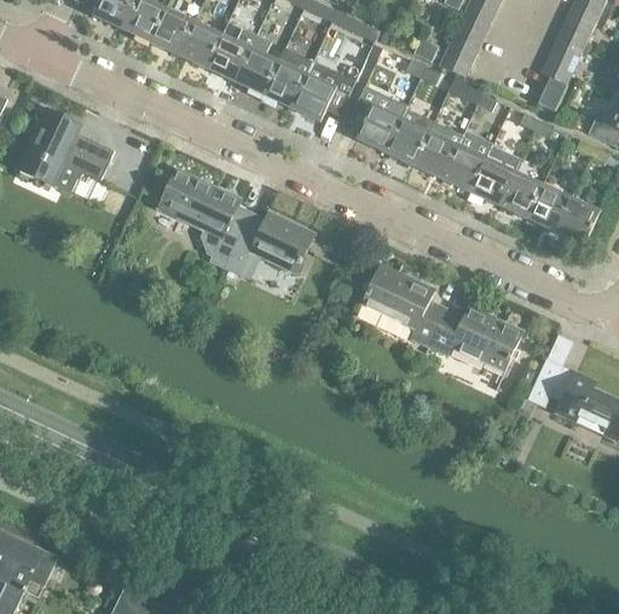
[(122,27),(134,0),(100,0),(94,13),(122,27)]
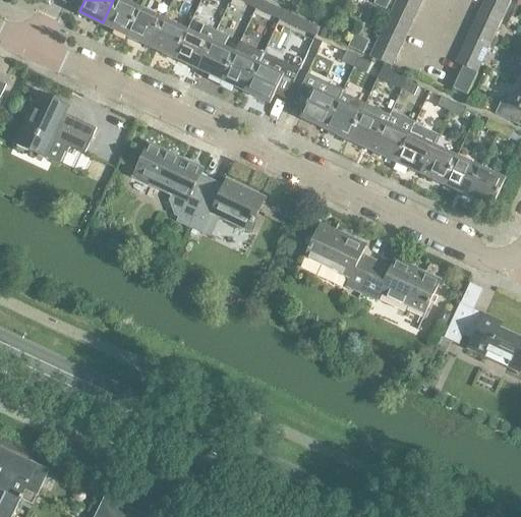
[(127,35),(140,6),(127,0),(113,0),(103,22),(127,35)]
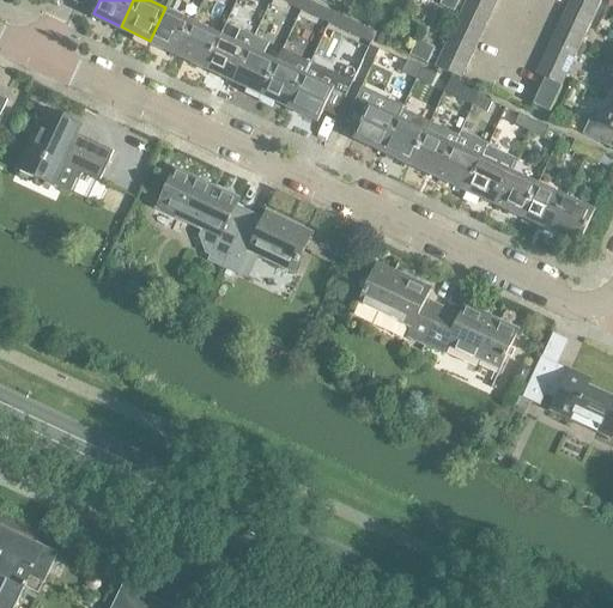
[(315,14),(321,4),(313,0),(305,0),(302,8),(315,14)]
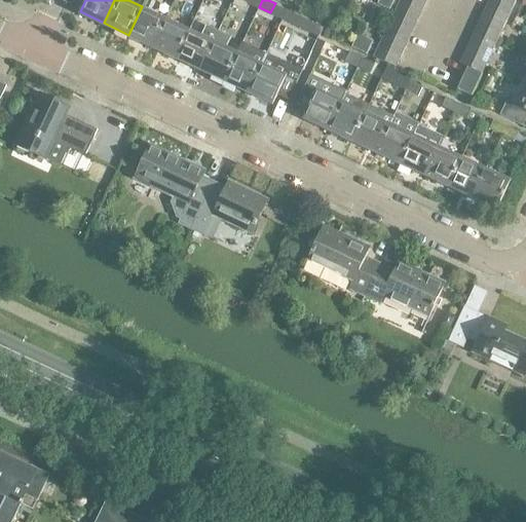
[(363,0),(378,0),(377,2),(389,8),(392,0),(363,0)]
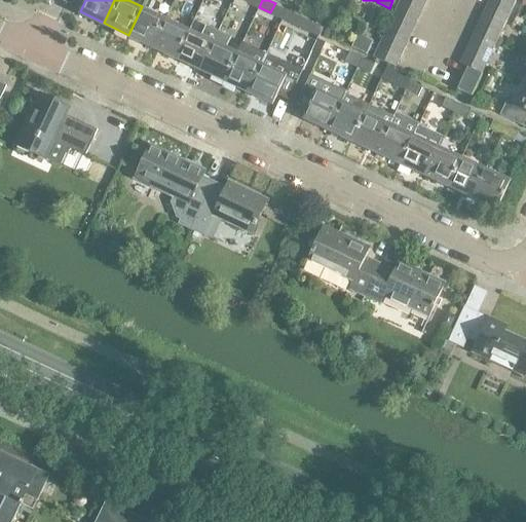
[(416,21),(422,9),(402,0),(400,0),(395,10),(416,21)]
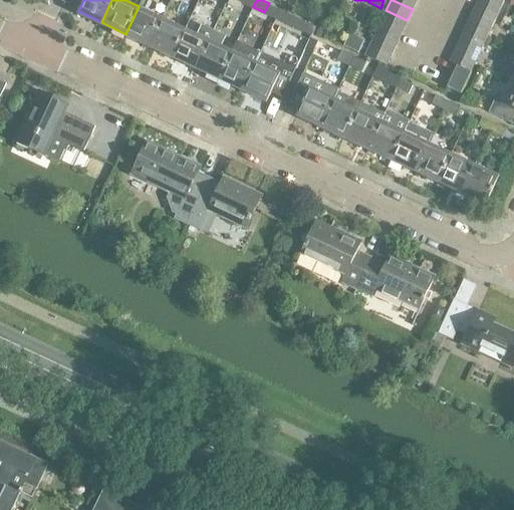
[(413,9),(418,0),(393,0),(413,9)]
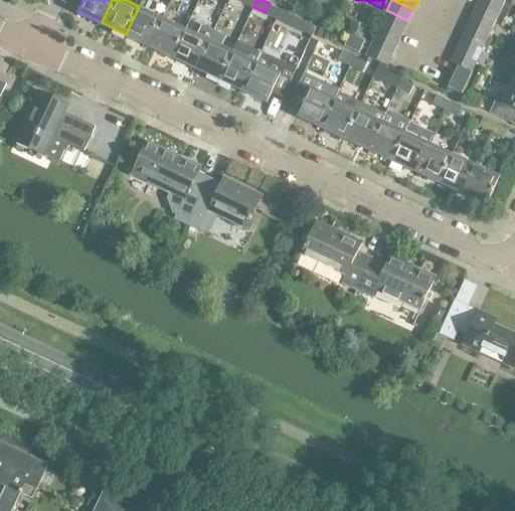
[(496,15),(501,4),(492,0),(477,0),(475,5),(496,15)]
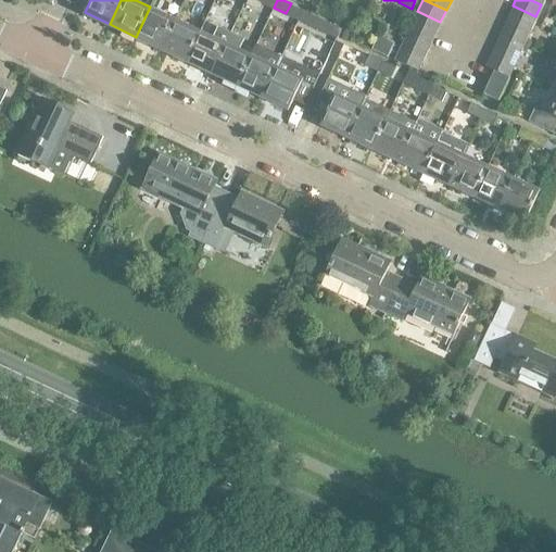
[(303,10),(291,3),(286,13),(299,20),(303,10)]
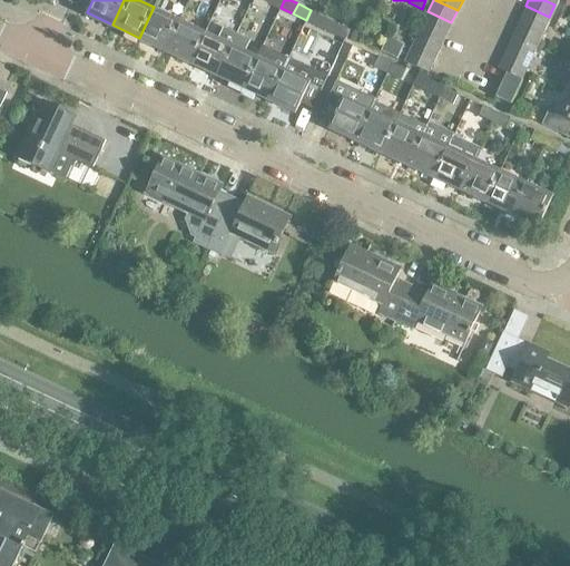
[(543,29),(549,17),(526,6),(520,18),(543,29)]
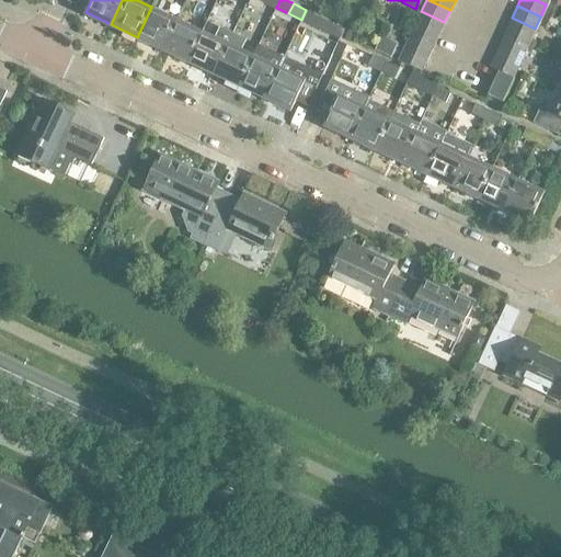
[(162,49),(176,19),(151,7),(137,37),(162,49)]
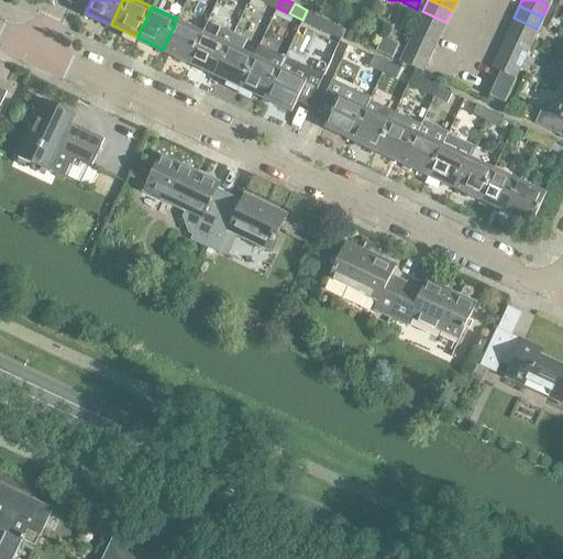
[(316,25),(320,15),(307,10),(302,20),(316,25)]
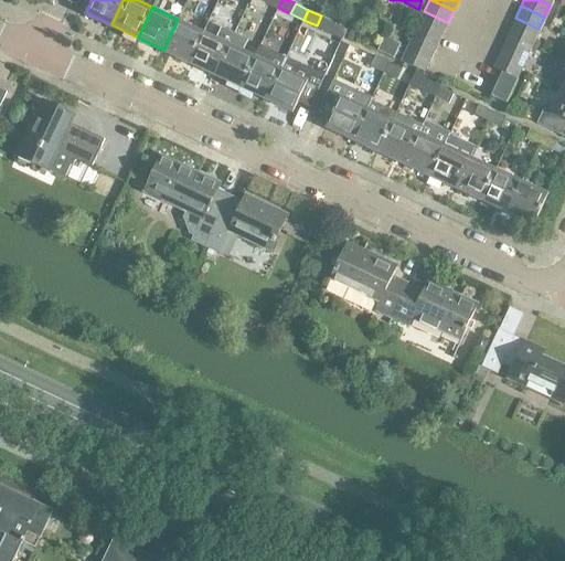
[(441,34),(447,22),(424,11),(418,23),(441,34)]
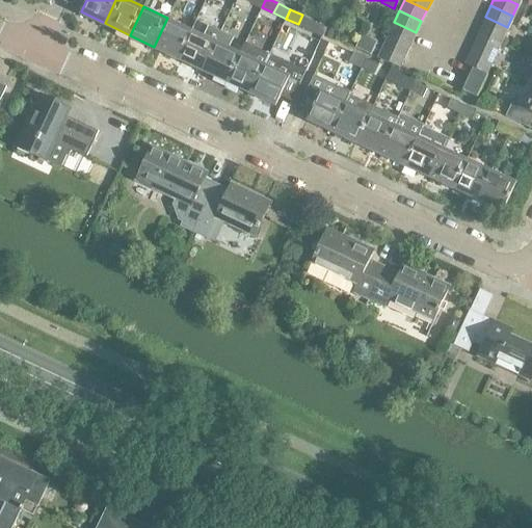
[(310,30),(314,21),(302,15),(298,24),(310,30)]
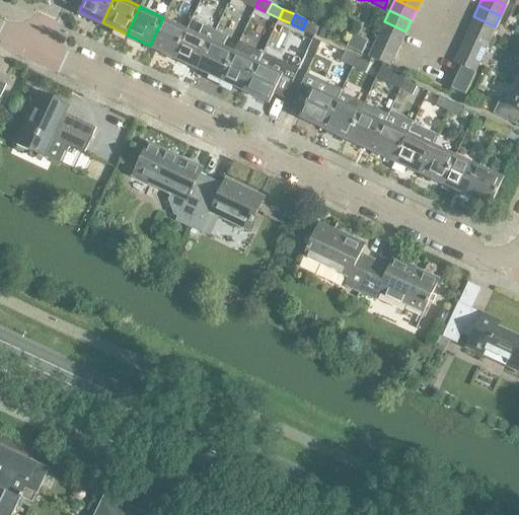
[(490,38),(495,26),(473,16),(468,27),(490,38)]
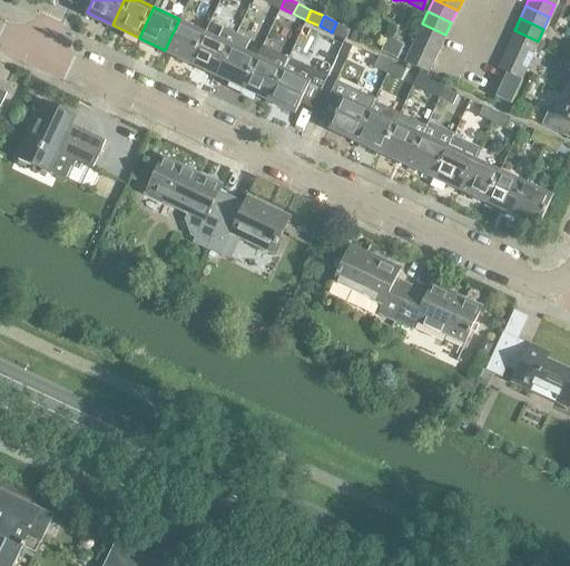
[(192,62),(206,31),(179,19),(165,50),(192,62)]
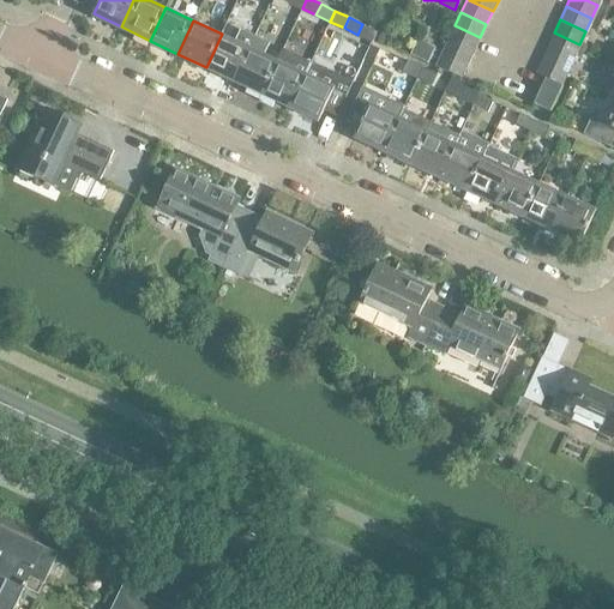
[(378,31),(362,24),(357,35),(373,42),(378,31)]
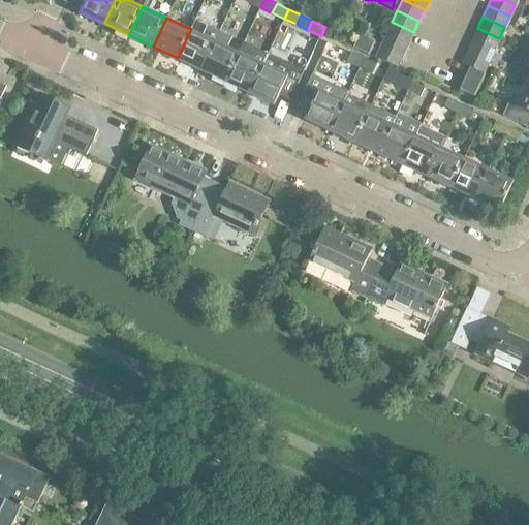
[(408,43),(413,32),(392,22),(385,32),(408,43)]
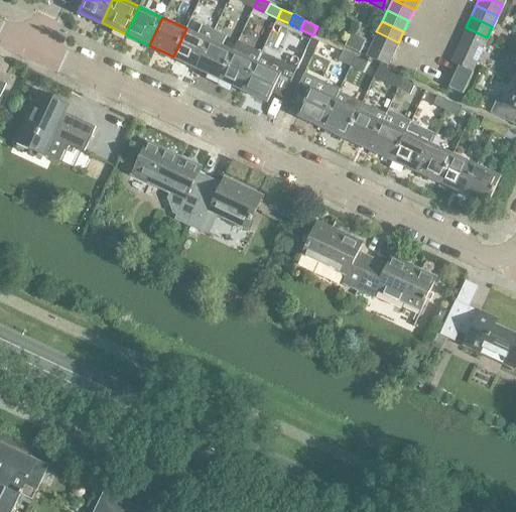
[(197,68),(215,29),(203,23),(198,33),(186,28),(173,56),(197,68)]
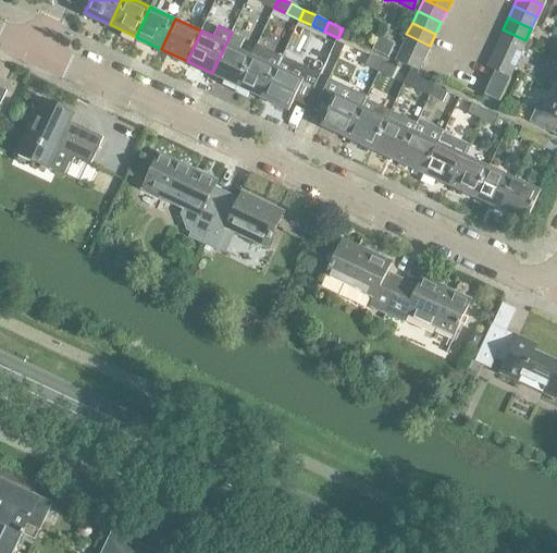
[(520,52),(525,40),(503,29),(497,41),(520,52)]
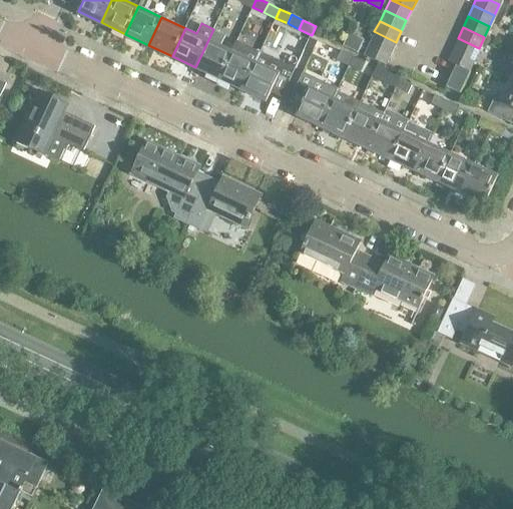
[(219,78),(232,50),(220,45),(225,34),(213,29),(195,67),(219,78)]
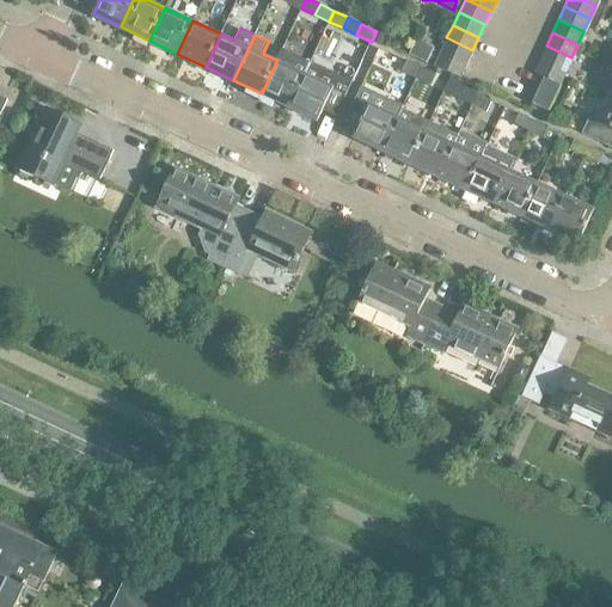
[(466,63),(472,50),(446,37),(440,50),(466,63)]
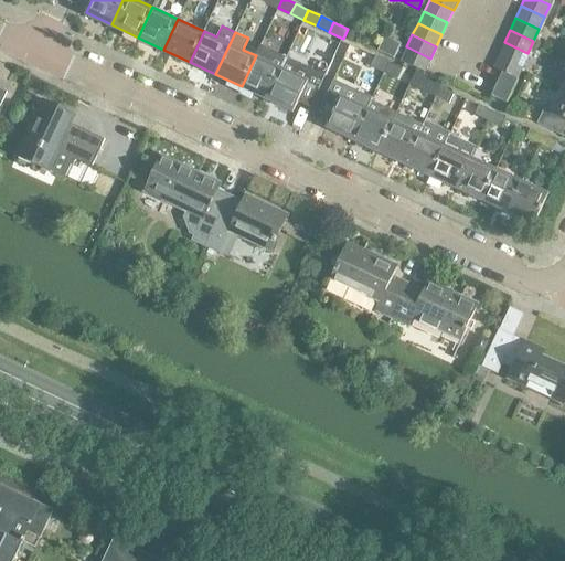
[(385,35),(379,49),(393,55),(400,42),(385,35)]
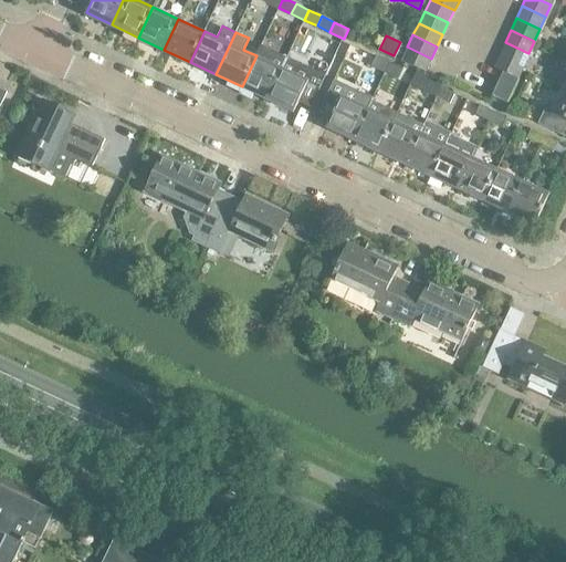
[(523,65),(528,53),(505,42),(500,54),(523,65)]
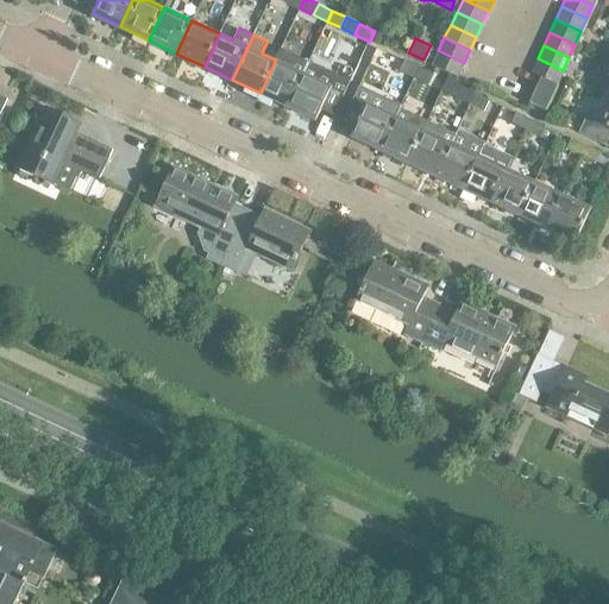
[(288,106),(309,61),(282,48),(276,60),(261,93),(288,106)]
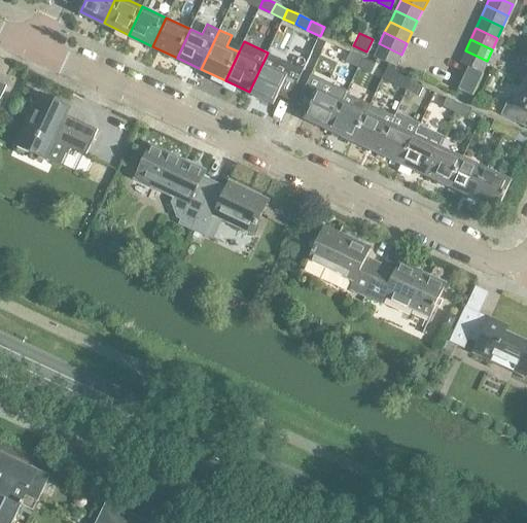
[(395,66),(401,55),(379,43),(374,55),(388,62),(395,66)]
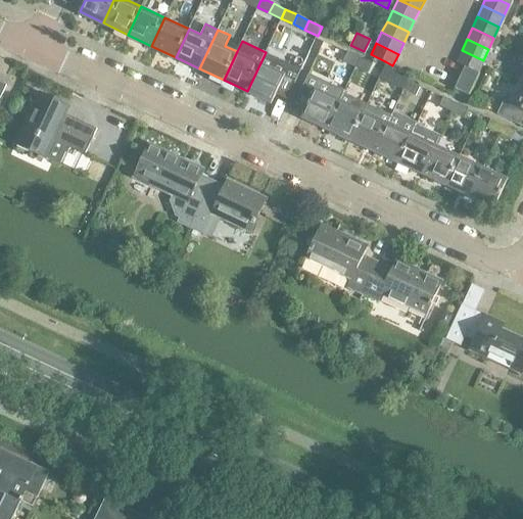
[(354,64),(359,55),(347,50),(343,59),(354,64)]
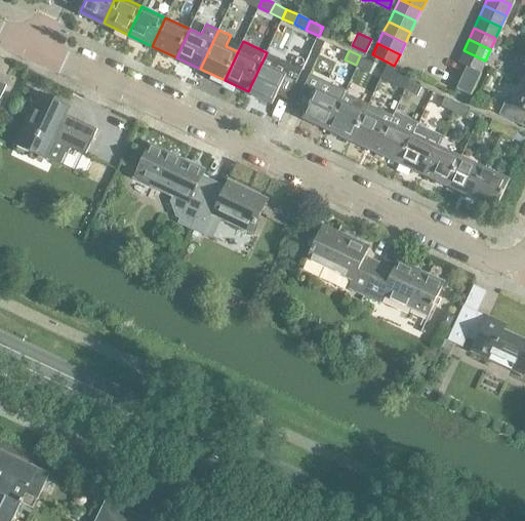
[(480,72),(485,61),(463,50),(457,62),(466,66),(480,72)]
